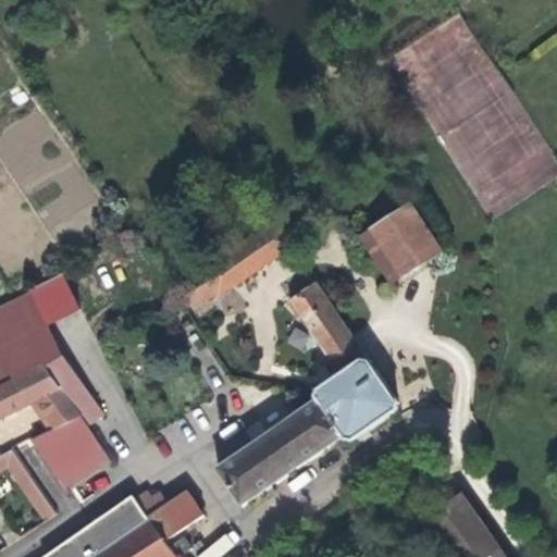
[(405,280),(443,254),(411,206),(372,231),(405,280)]
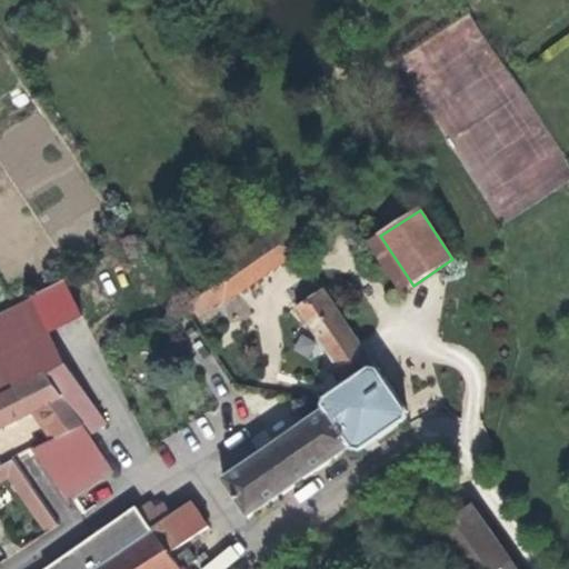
[(288,217),(257,236),(209,269),(212,276),(192,291),(200,303),(222,288),(226,292),(302,243),(305,241),(288,217)]
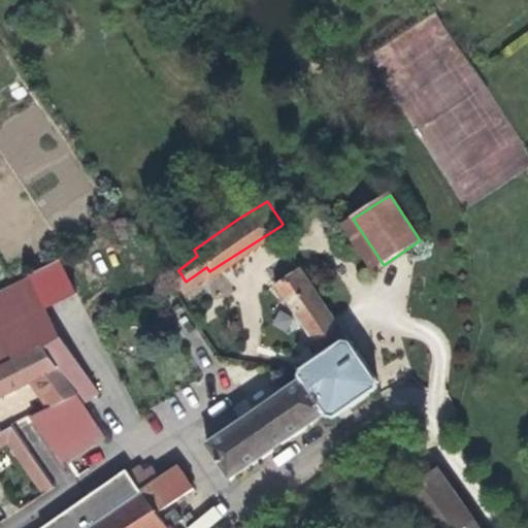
[(353,219),(341,226),(372,272),(384,265),(353,219)]
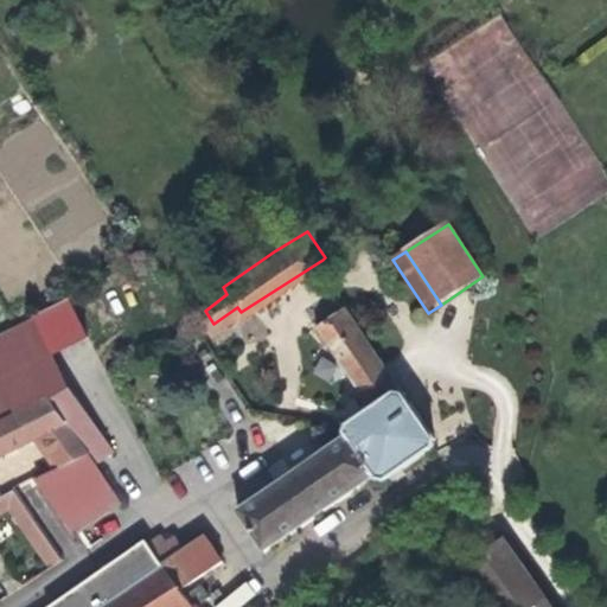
[(19,318),(0,327),(0,382),(12,408),(49,390),(70,379),(53,347),(88,330),(69,294),(36,312),(32,312),(19,318)]
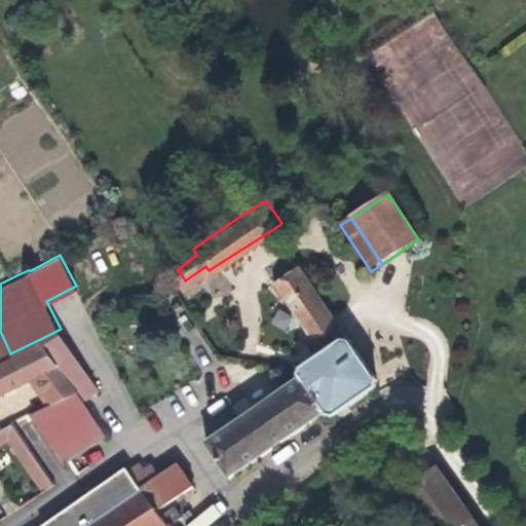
[(329,299),(303,260),(278,277),(304,316),(329,299)]
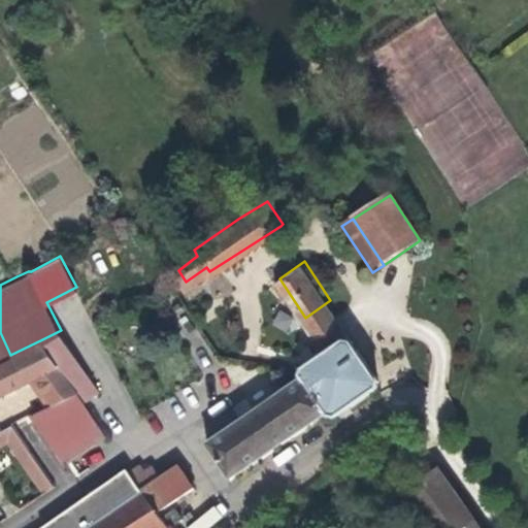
[(330,300),(305,318),(322,342),(347,325),(330,300)]
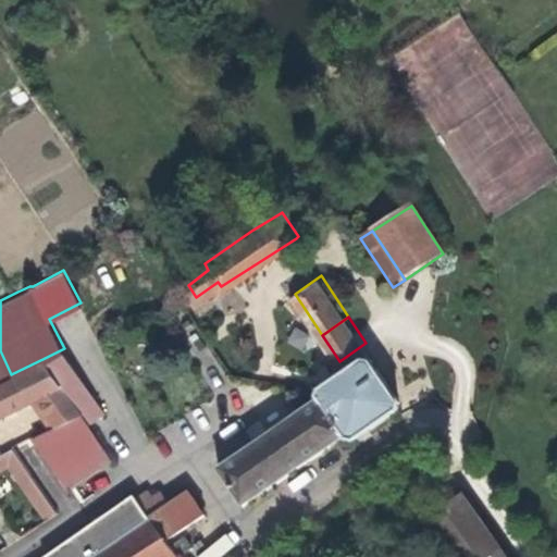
[(323,391),(349,428),(361,432),(399,405),(403,396),(366,343),(339,361),(342,366),(325,379),(323,391)]
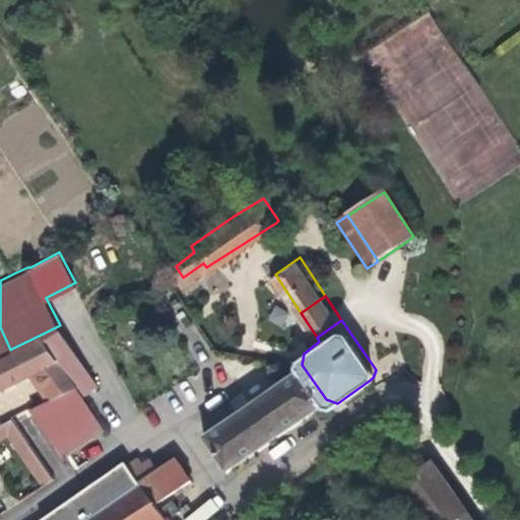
[(61,458),(67,454),(104,427),(80,391),(96,379),(60,325),(42,334),(75,384),(54,395),(31,406),(27,408),(61,458)]
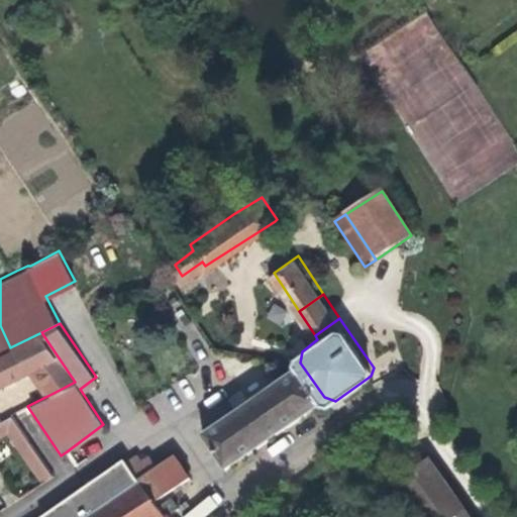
[(0,352),(10,347),(0,325),(0,352)]
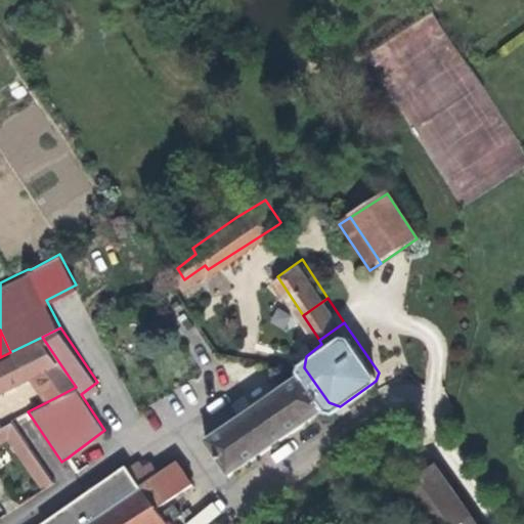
[(76,387),(42,337),(10,352),(0,357),(0,389),(36,372),(48,389),(54,398),(76,387)]
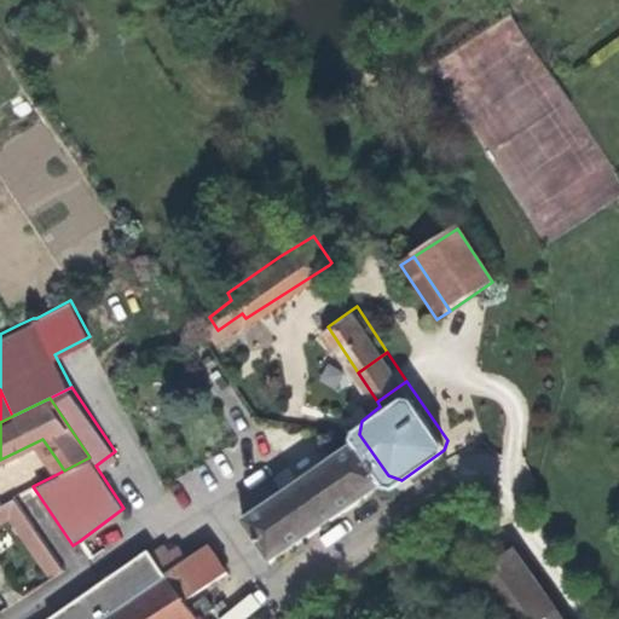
[(359,434),(357,437),(246,515),(273,555),(388,475),(359,434)]
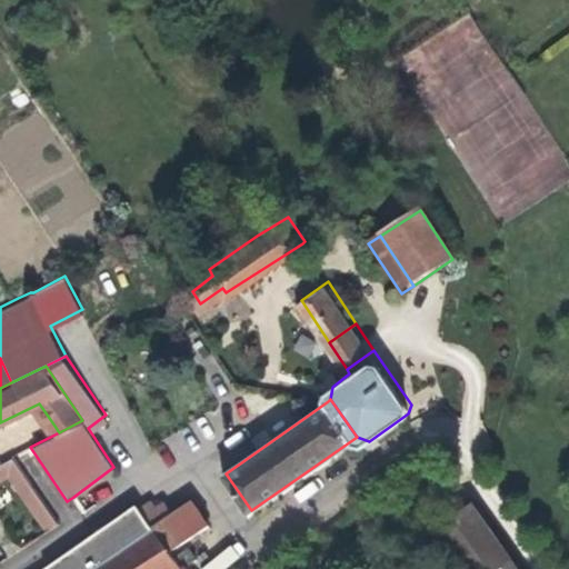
[(28,435),(35,445),(59,432),(52,422),(28,435)]
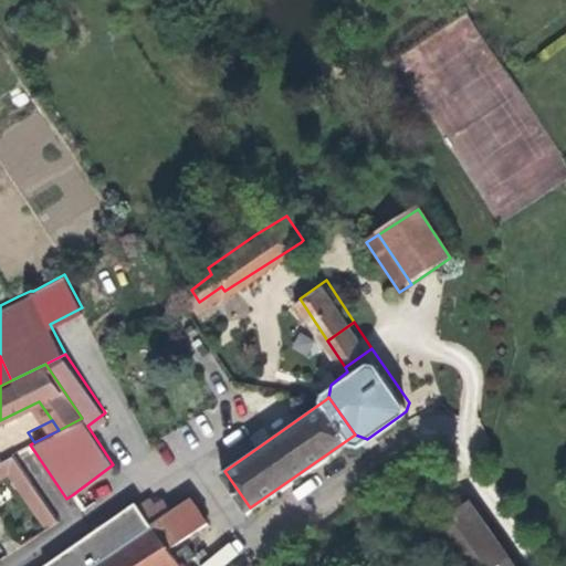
[(0,460),(10,456),(7,449),(0,451),(0,460)]
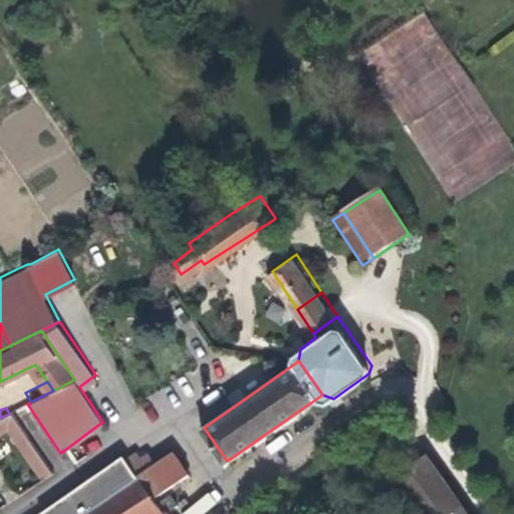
[(19,422),(12,412),(9,414),(0,418),(0,431),(7,428),(19,422)]
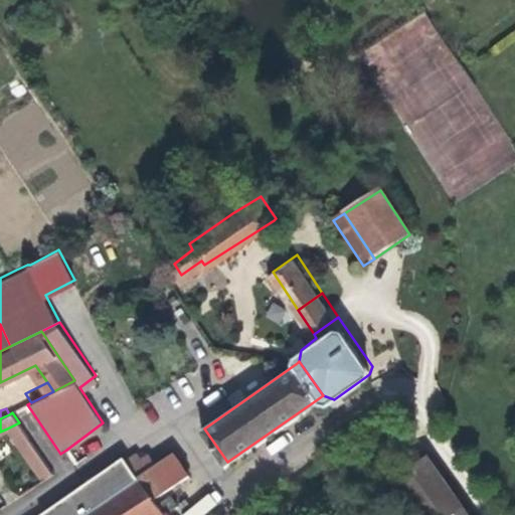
[(49,470),(19,422),(7,428),(39,478),(49,470)]
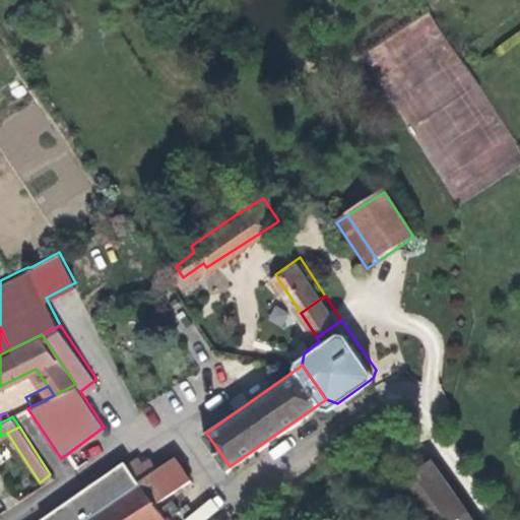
[(123,459),(87,484),(99,503),(75,519),(175,519),(171,514),(181,506),(173,496),(161,505),(157,501),(191,475),(176,454),(149,471),(137,454),(125,462),(123,459)]
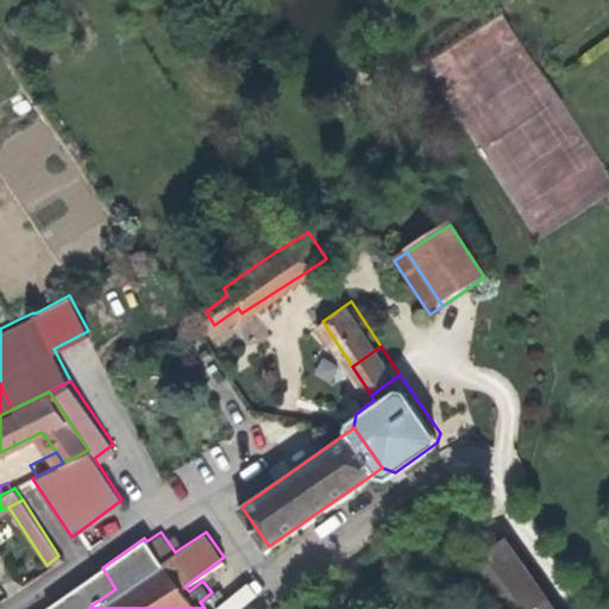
[(485,608),(569,608),(520,538),(465,579),(485,608)]
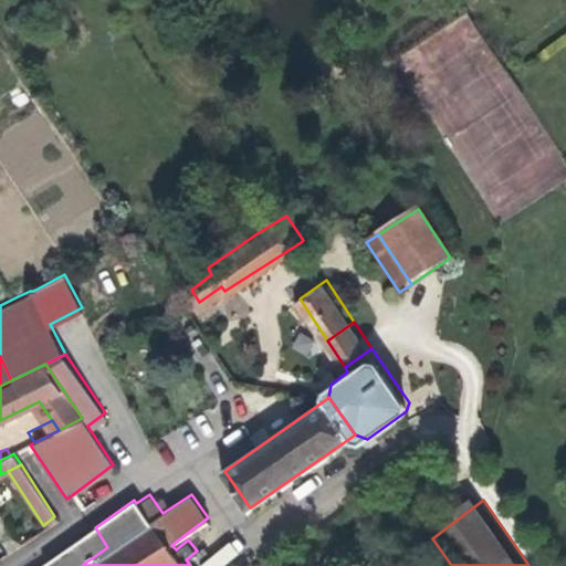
[(82,565),(107,547),(95,527),(42,564),(43,565),(82,565)]
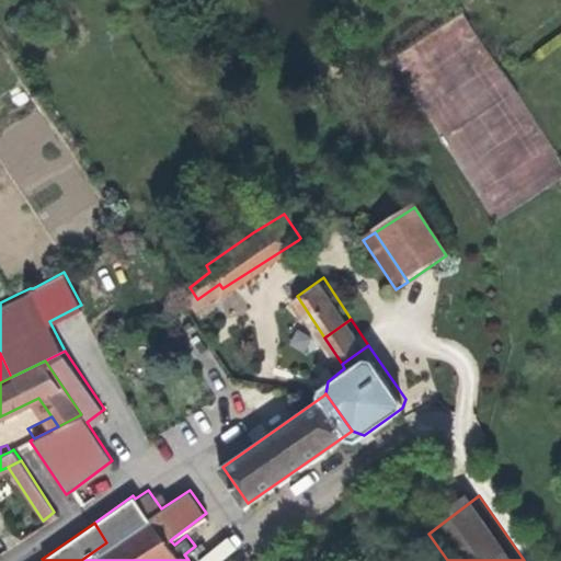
[(233,533),(195,560),(221,560),(242,546),(233,533)]
